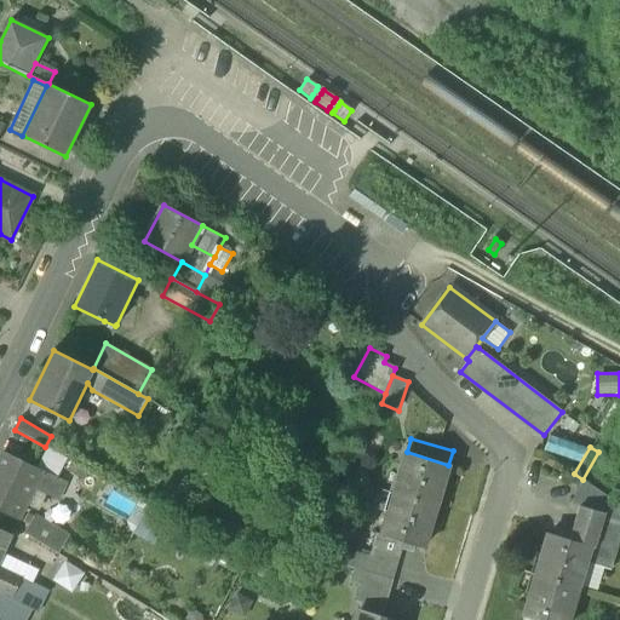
[(41,471),(57,478),(67,459),(46,448),(36,469),(41,471)]
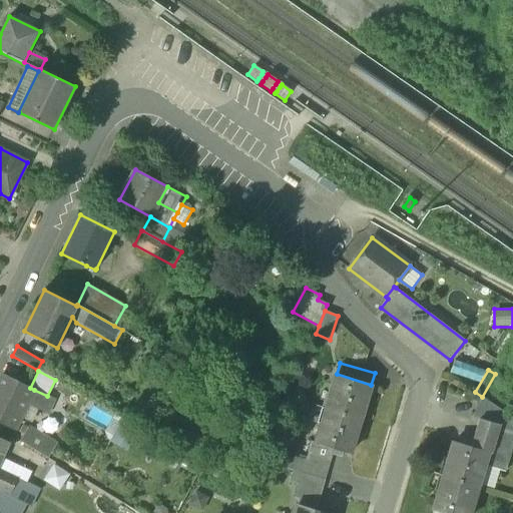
[(337,374),(326,409),(361,419),(371,385),(337,374)]
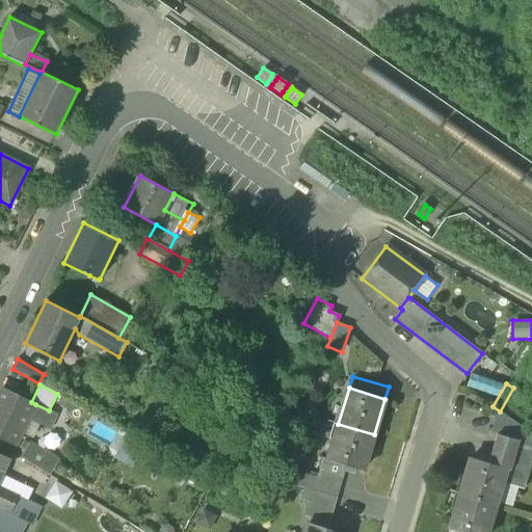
[(22,433),(29,419),(35,404),(31,402),(3,389),(0,394),(0,437),(16,446),(22,433)]
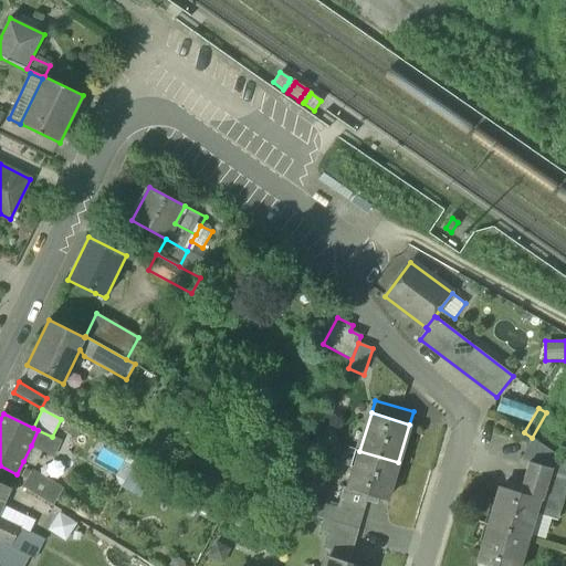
[(52,437),(38,430),(31,446),(42,451),(53,457),(60,441),(52,437)]
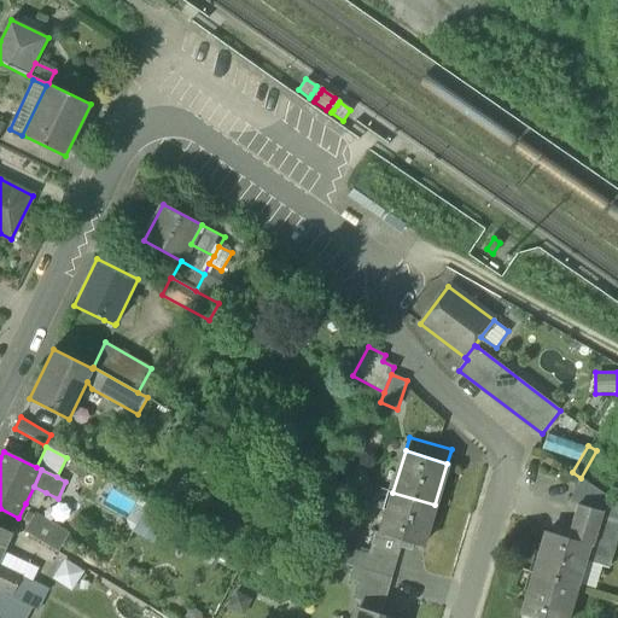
[(577,505),(602,512),(607,496),(577,477),(569,503),(577,506),(577,505)]
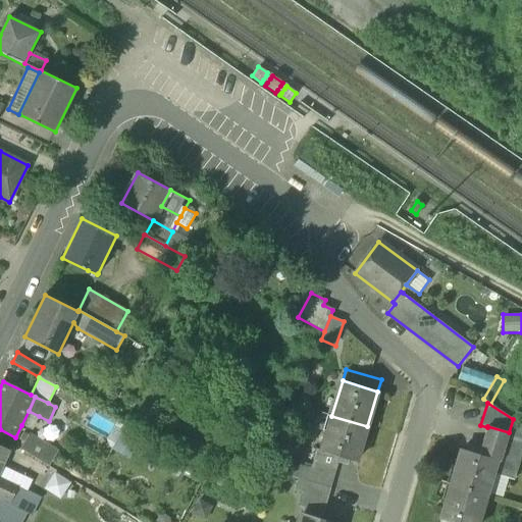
[(32,430),(39,416),(29,411),(21,425),(32,430)]
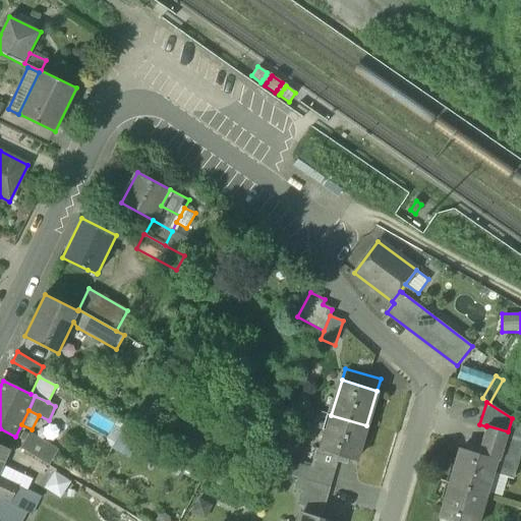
[(356,461),(366,425),(331,415),(321,451),(356,461)]
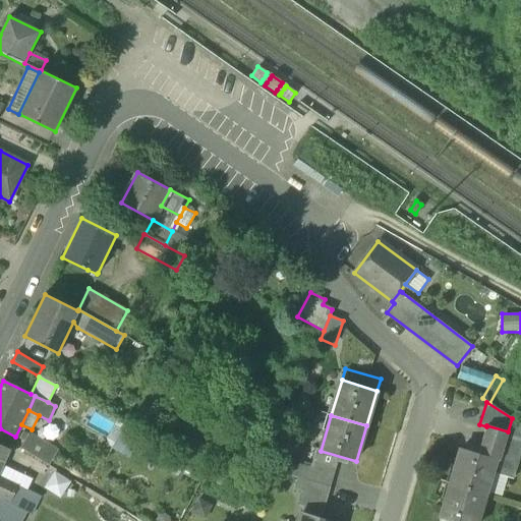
[(520,424),(512,418),(508,431),(500,461),(496,460),(491,472),(508,477),(511,478),(520,446),(520,424)]
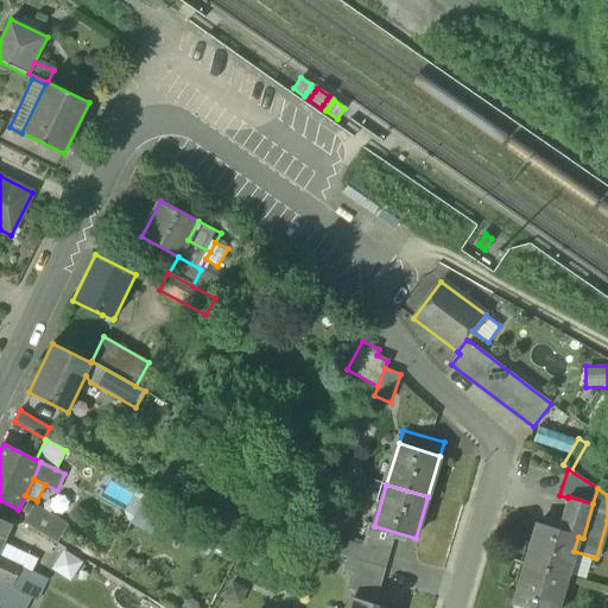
[(120,518),(130,523),(143,501),(145,496),(135,491),(120,518)]
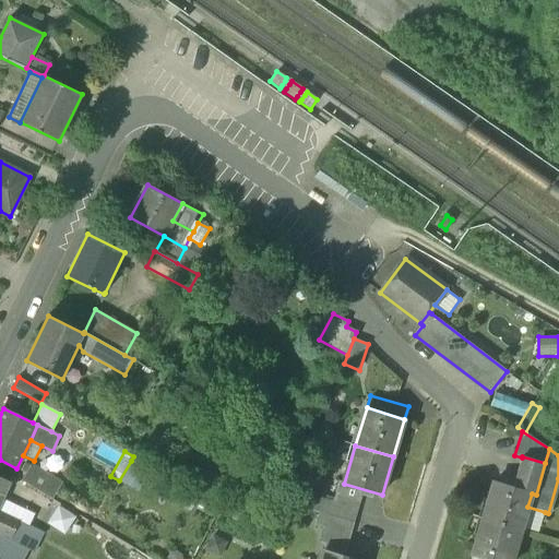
[(532,492),(532,494),(536,495),(545,463),(522,456),(522,458),(513,486),(532,492)]
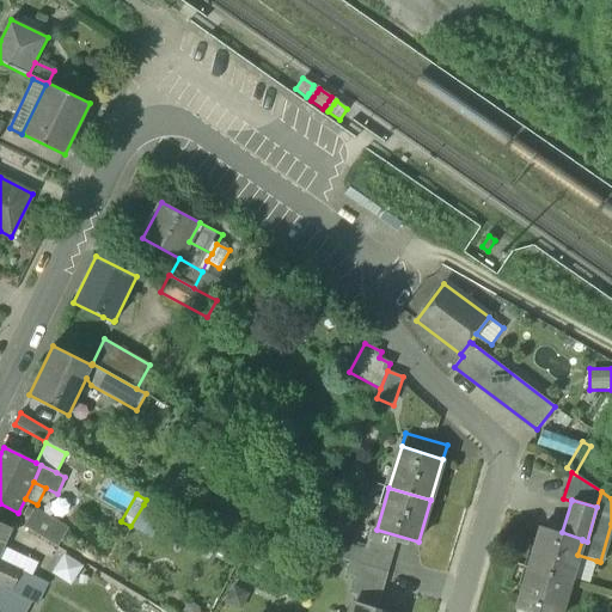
[(165,516),(144,505),(130,526),(152,539),(165,516)]
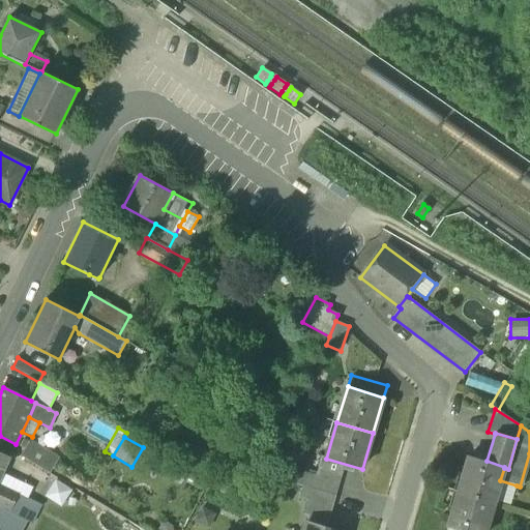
[(21,457),(49,473),(57,461),(28,443),(21,457)]
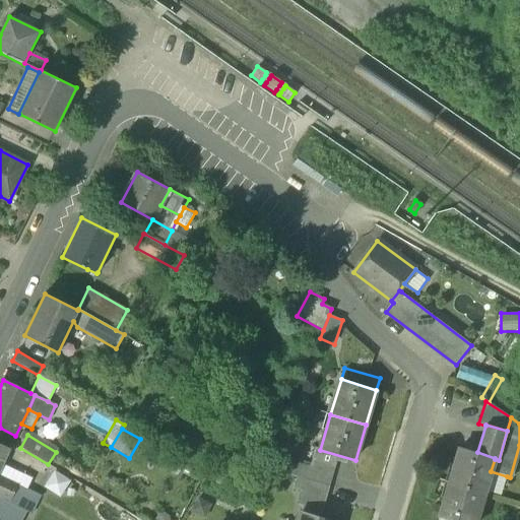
[(0,465),(1,464),(8,449),(0,445),(0,465)]
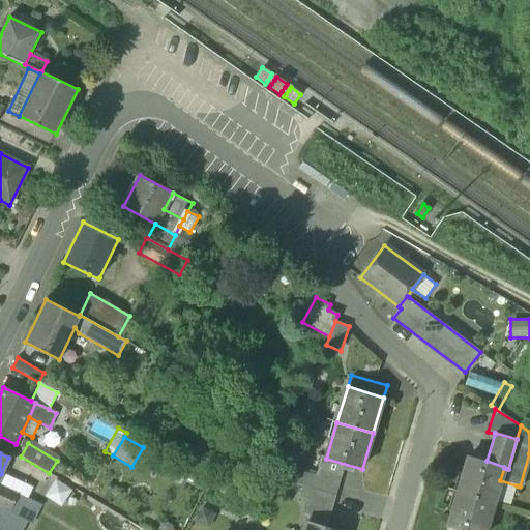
[(495,500),(500,480),(504,468),(504,467),(487,461),(469,455),(459,492),(494,502),(495,500)]
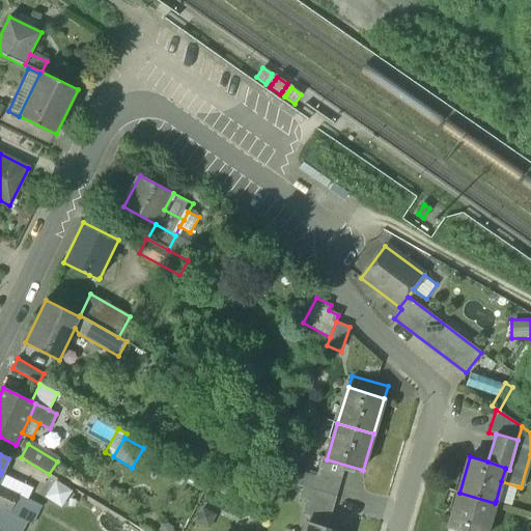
[(18,481),(1,474),(0,475),(0,487),(17,496),(20,491),(18,481)]
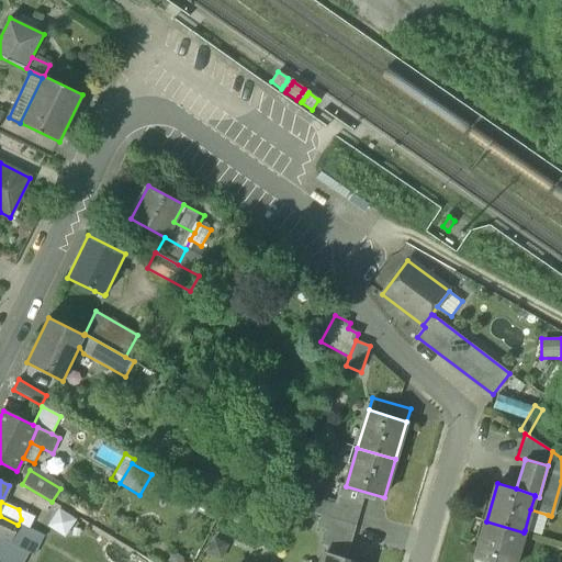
[(335,504),(332,518),(357,526),(360,512),(335,504)]
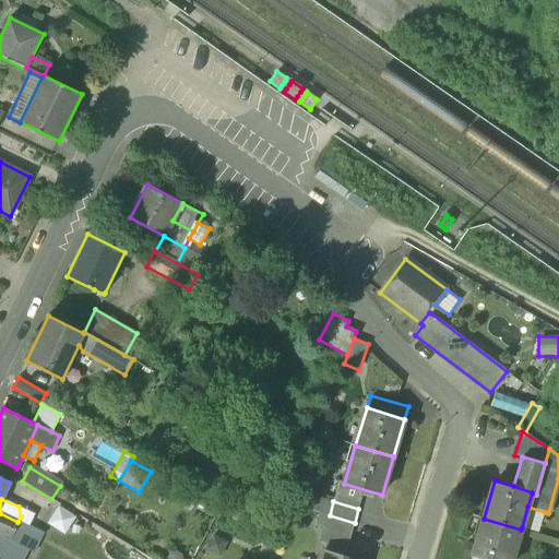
[(76,518),(58,506),(46,523),(64,535),(76,518)]
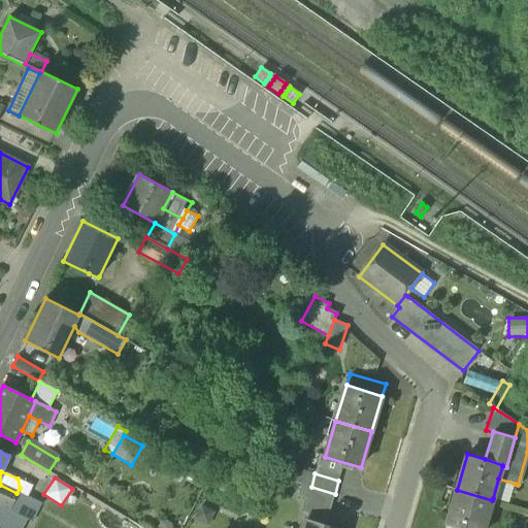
[(18,493),(28,498),(33,487),(18,479),(20,488),(17,493),(18,493)]
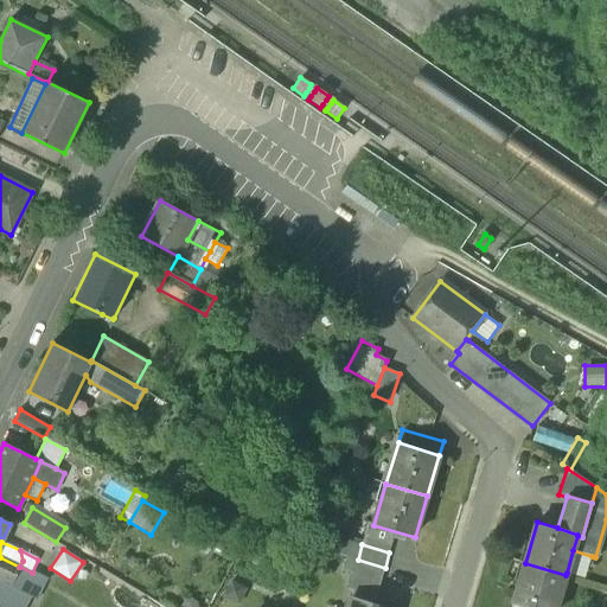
[(585,579),(592,556),(573,550),(567,573),(585,579)]
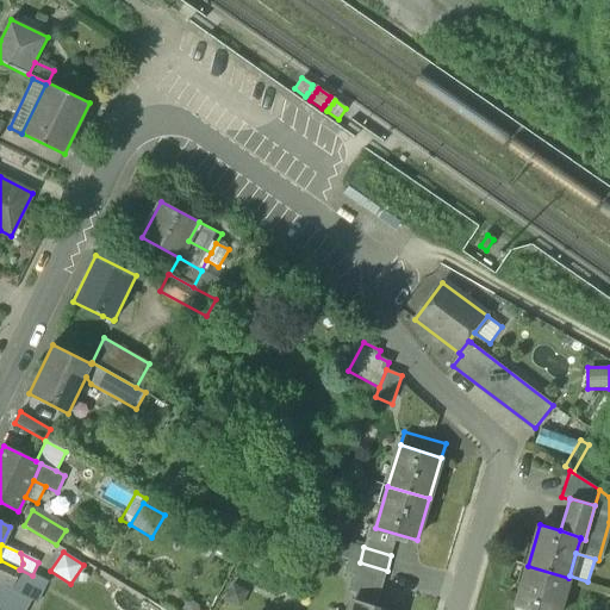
[(0,580),(11,586),(20,570),(19,570),(0,560),(0,580)]
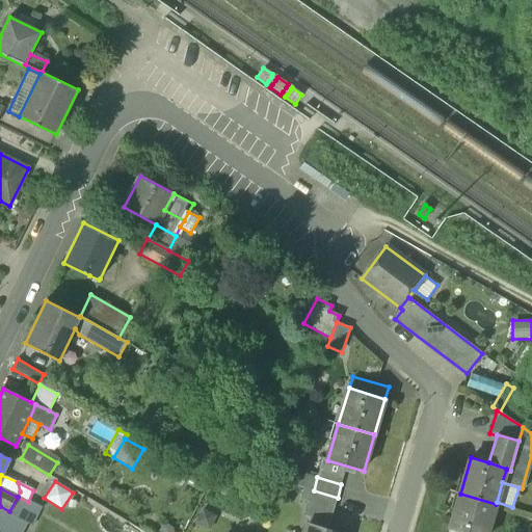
[(334,511),(338,498),(314,490),(310,504),(334,511)]
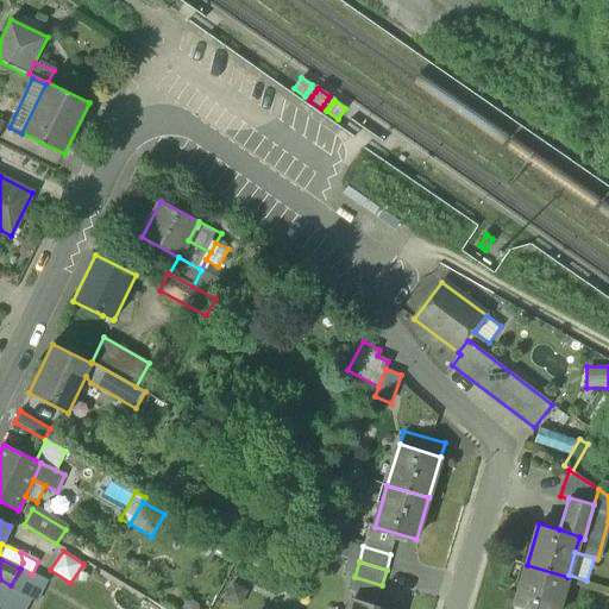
[(523,608),(557,608),(567,577),(527,565),(514,606),(523,608)]
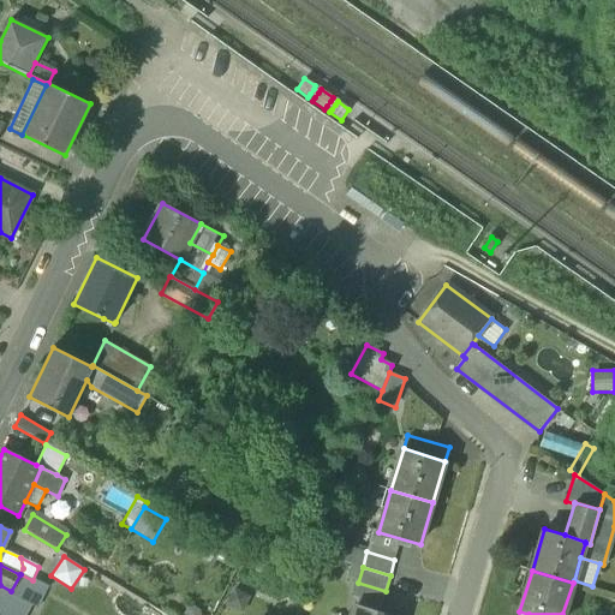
[(33,580),(21,574),(11,591),(10,595),(30,604),(41,584),(33,580)]
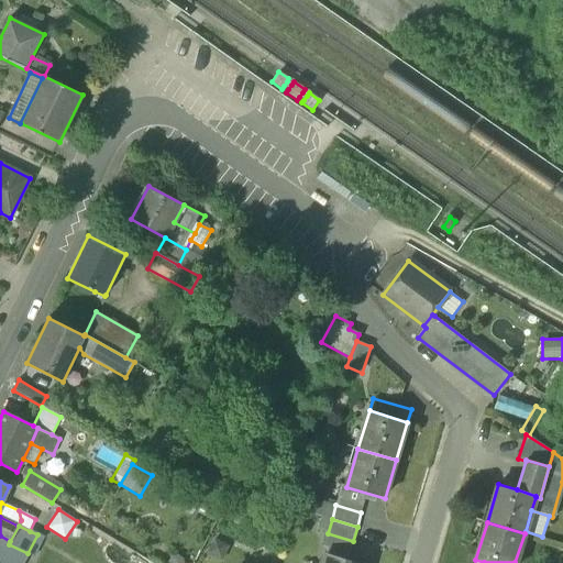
[(0,562),(22,562),(29,553),(28,553),(9,544),(10,541),(0,536),(0,562)]
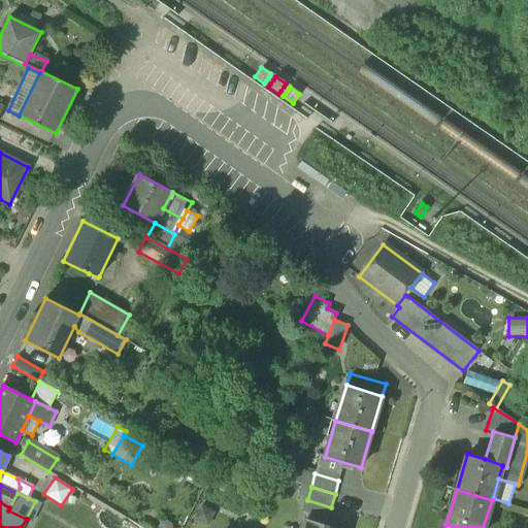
[(215,512),(200,504),(193,519),(207,526),(215,512)]
